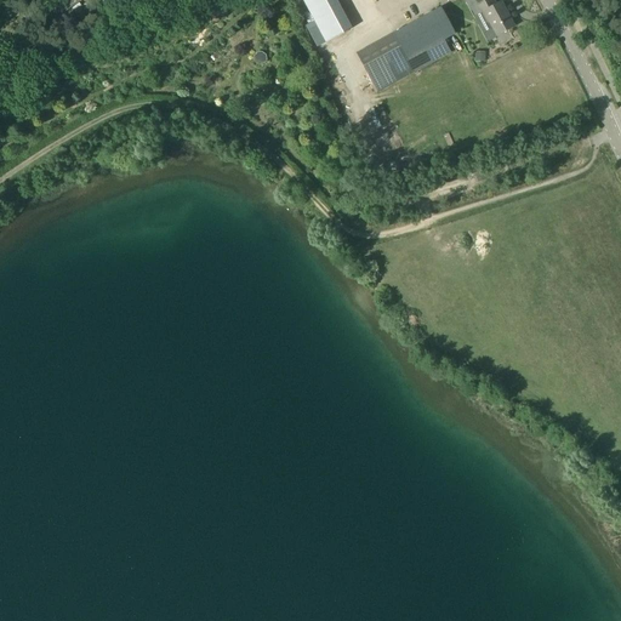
[(60,0),(67,11),(81,0),(60,0)]
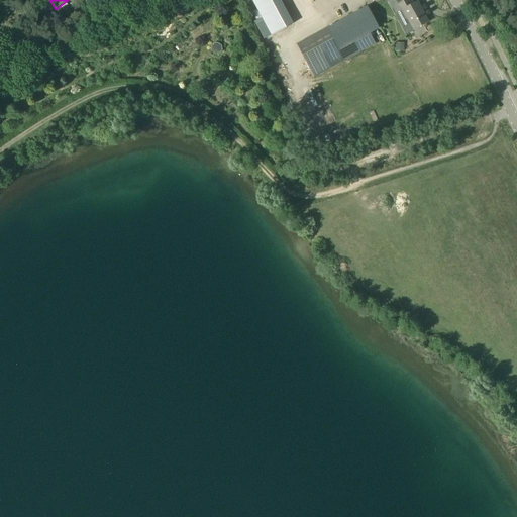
[(293,25),(279,0),(249,0),(271,37),(293,25)]
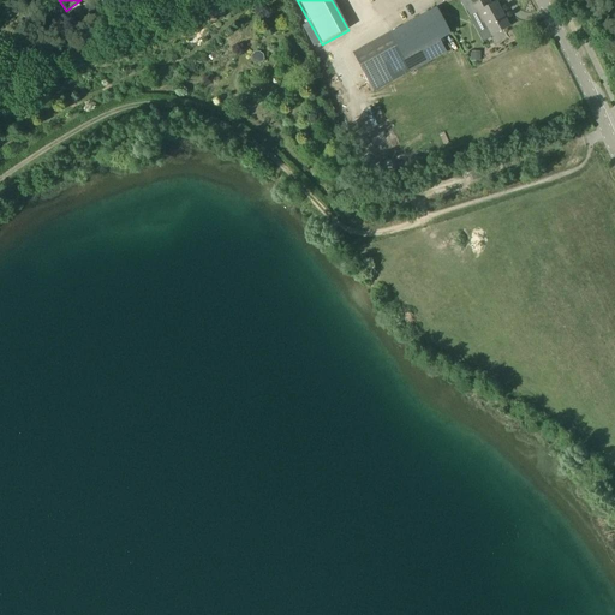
[(488,0),(479,0),(472,4),(477,12),(471,15),(483,40),(509,27),(496,1),(490,4),(488,0)]
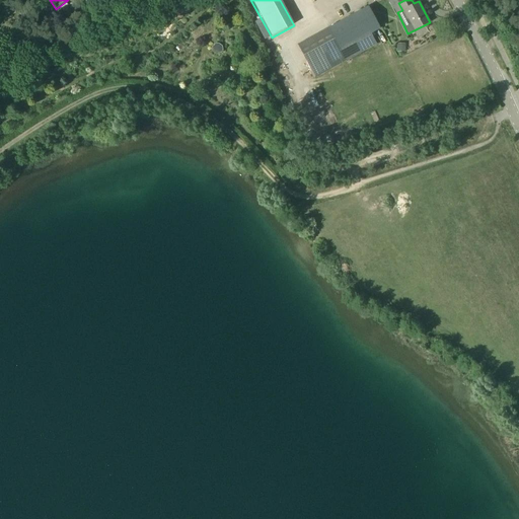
[(377,44),(371,33),(380,28),(369,6),(297,45),(315,77),(377,44)]
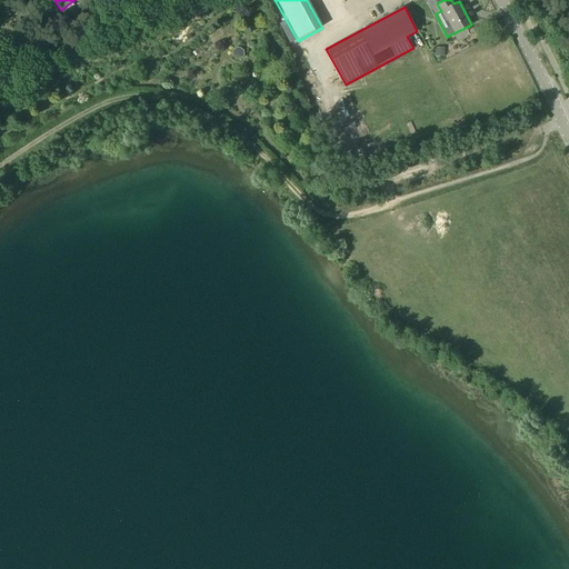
[(445,57),(445,47),(436,47),(436,57),(445,57)]
